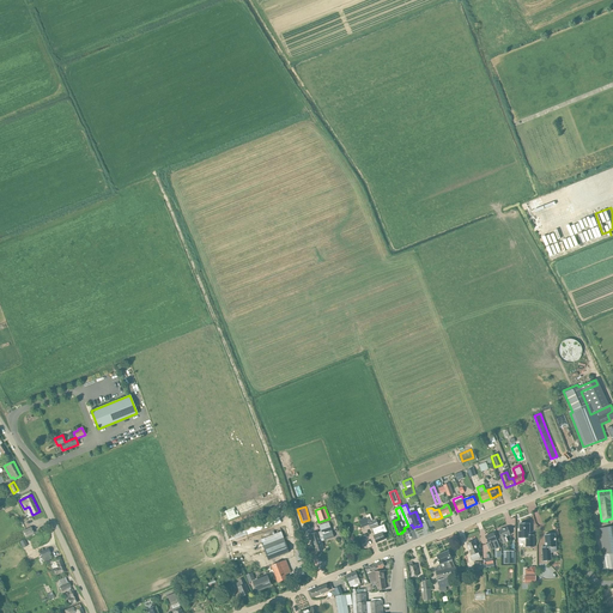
[(372,536),(376,542),(384,539),(383,533),(387,532),(383,525),(380,527),(376,520),(371,522),(370,516),(359,521),(362,528),(369,525),(371,529),(372,529),(375,535),(372,536)]
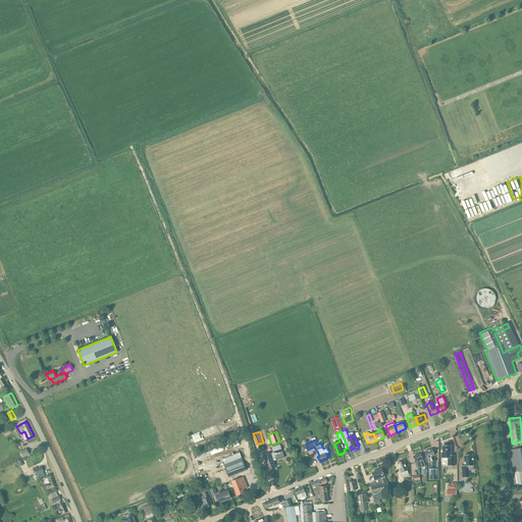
[(263,456),(268,470),(276,468),(273,461),(284,458),(283,453),(282,453),(280,445),(271,448),(273,453),(271,454),(271,453),(263,456)]
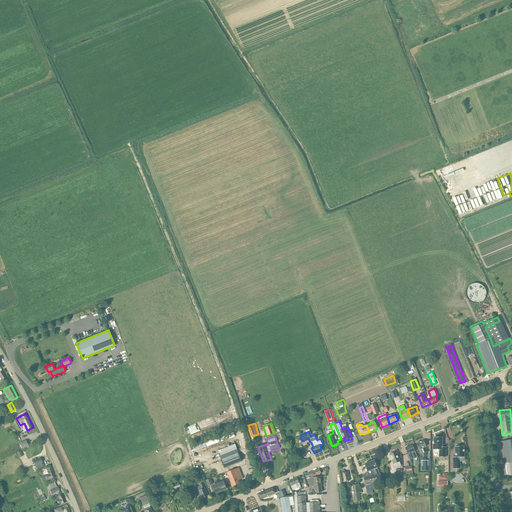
[(434,445),(433,445),(433,450),(439,450),(439,458),(446,458),(445,447),(443,447),(442,438),(434,438),(434,445)]
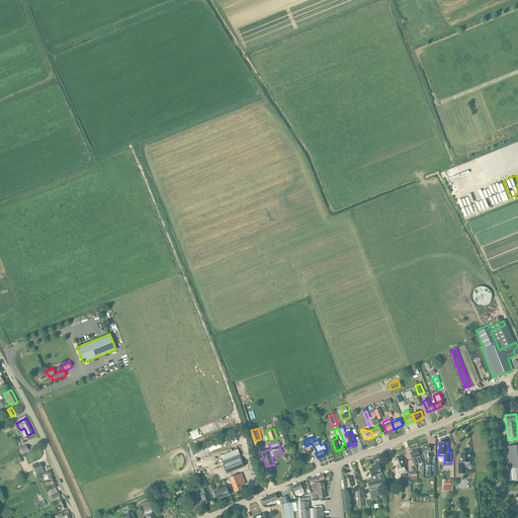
[(517,444),(506,446),(510,468),(510,469),(504,469),(507,484),(512,483),(512,482),(517,481),(517,444)]
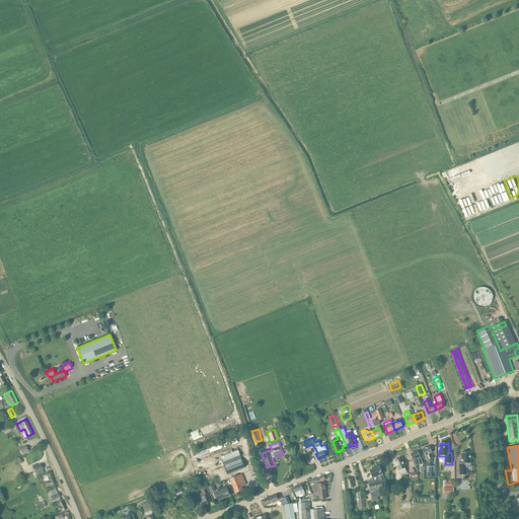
[(28,451),(26,446),(18,450),(21,455),(28,451)]
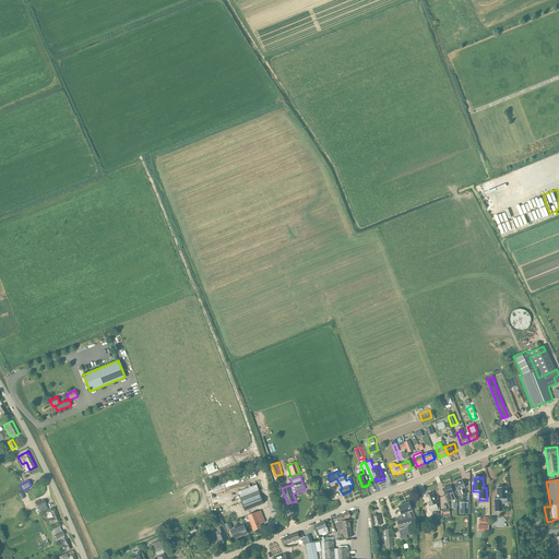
[(462,489),(465,487),(463,480),(459,483),(458,482),(455,483),(455,484),(454,484),(460,496),(463,495),(462,489)]
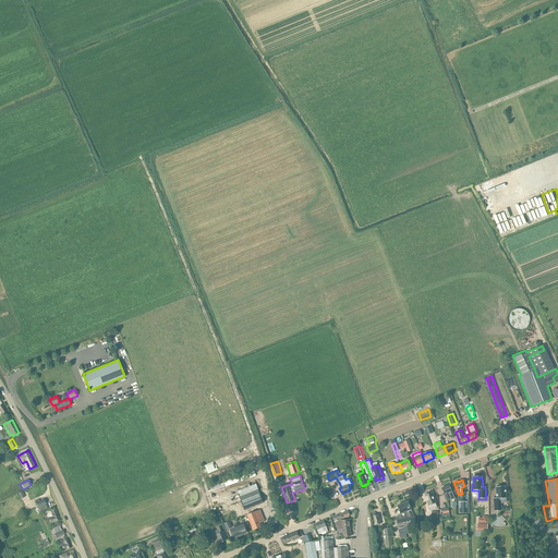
[(226,481),(213,485),(215,490),(227,486),(226,481)]
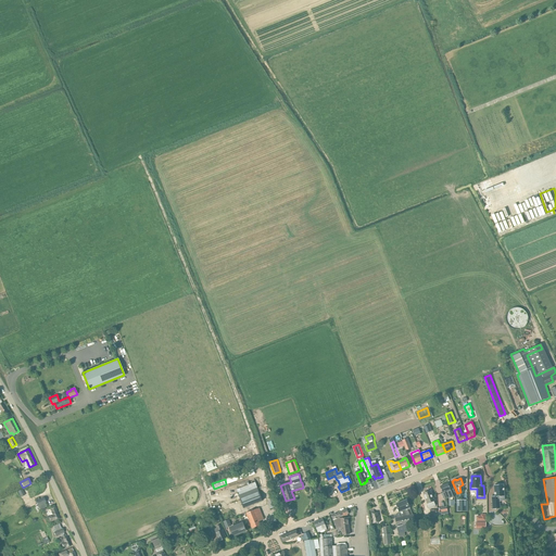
[(255,482),(236,490),(243,508),(263,501),(255,482)]
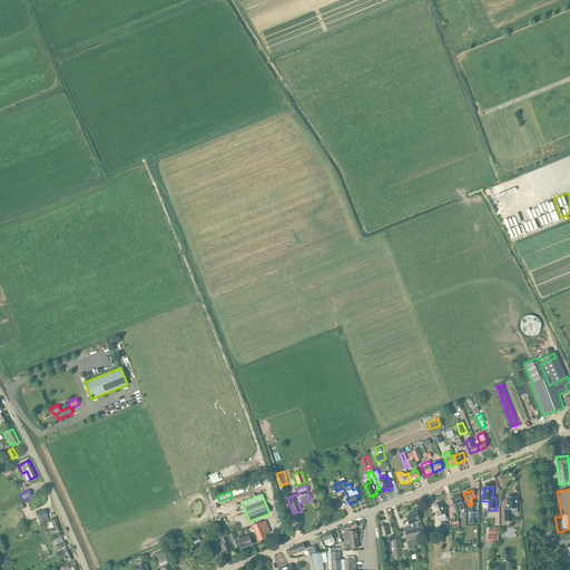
[(459,495),(451,499),(453,505),(455,511),(460,510),(461,511),(465,510),(459,495)]
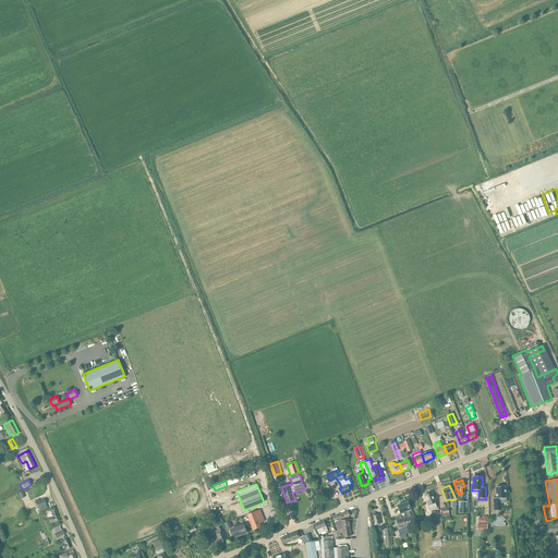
[(493,498),(494,511),(502,510),(501,504),(507,502),(505,486),(504,485),(501,485),(500,486),(496,487),(497,498),(493,498)]
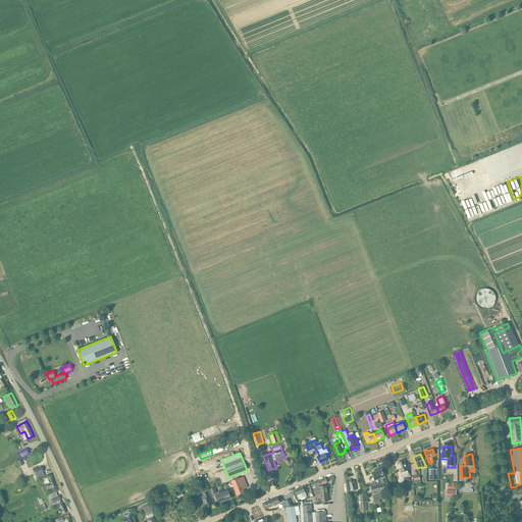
[(401,473),(402,478),(409,475),(408,470),(404,460),(397,463),(401,472),(401,473)]
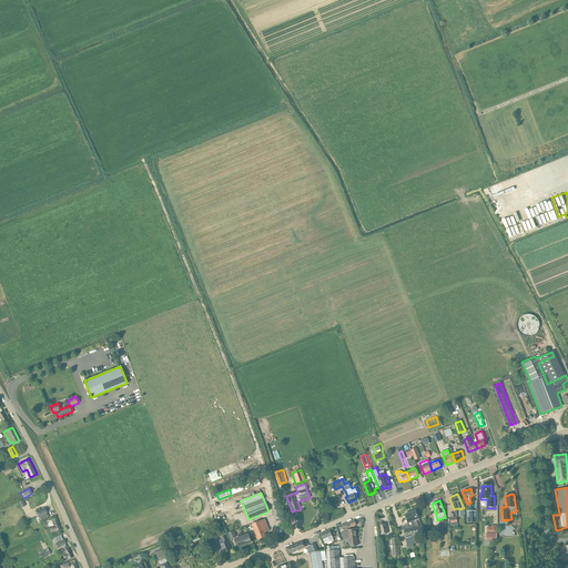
[(275,505),(279,515),(276,515),(277,519),(284,517),(281,504),(275,505)]
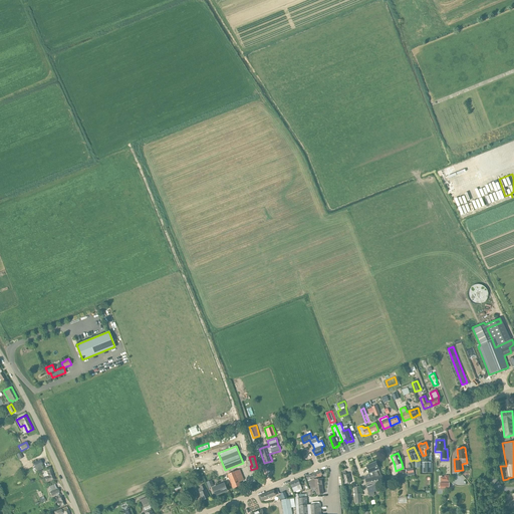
[(33,463),(37,472),(43,469),(41,465),(42,465),(41,460),(33,463)]
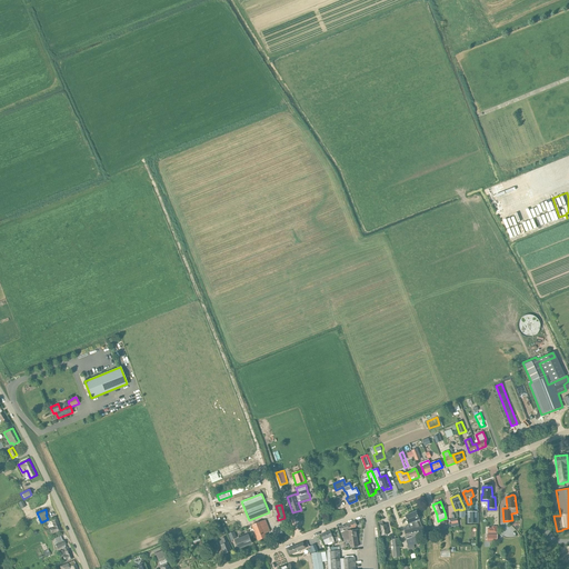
[(406,539),(408,546),(421,542),(420,536),(425,535),(423,526),(422,527),(419,520),(419,519),(416,511),(405,516),(408,523),(409,526),(403,528),(405,530),(406,539)]
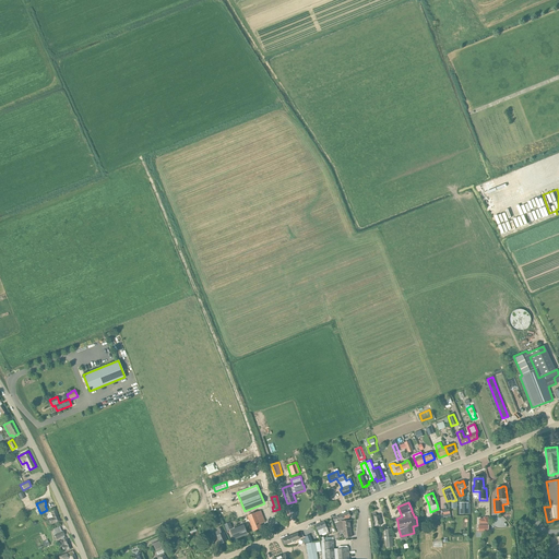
[(459,502),(460,514),(470,514),(470,502),(459,502)]
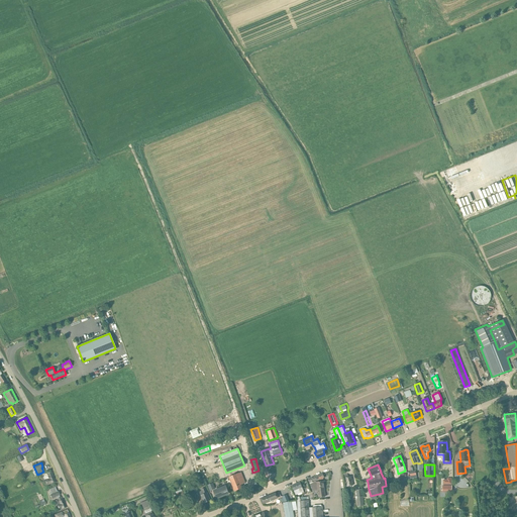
[(44,480),(46,485),(56,481),(52,472),(44,474),(46,480),(44,480)]
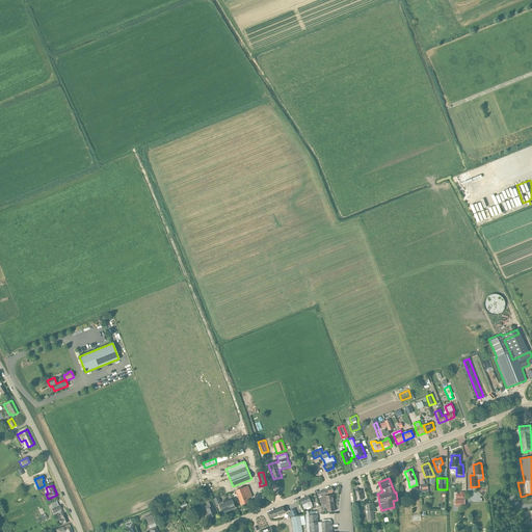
[(235,490),(241,505),(249,502),(248,499),(253,497),(248,486),(235,490)]
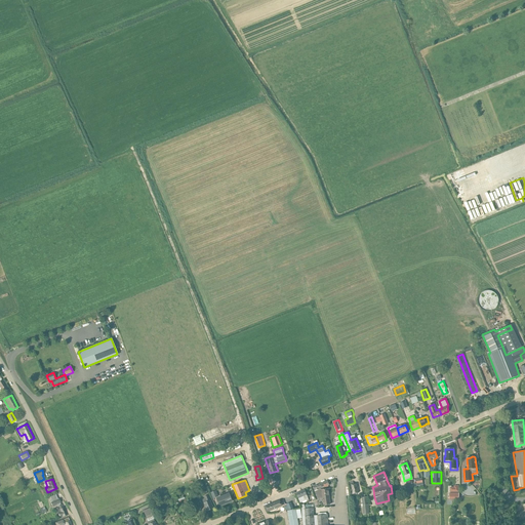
[(315,491),(319,489),(320,489),(325,487),(326,488),(328,486),(329,485),(327,480),(313,486),(315,491)]
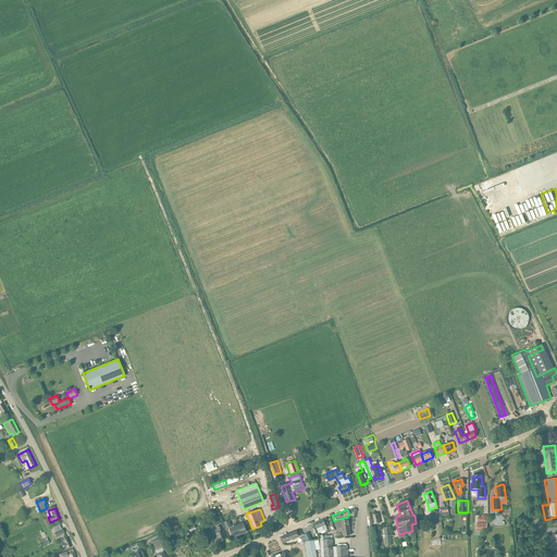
[(371,511),(373,523),(380,522),(379,514),(375,514),(374,510),(371,511)]
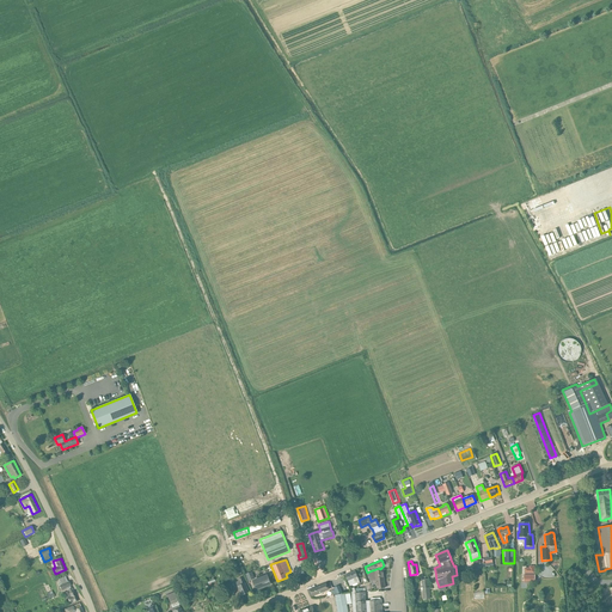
[(375,581),(377,589),(385,588),(383,569),(374,570),(372,570),(367,573),(371,581),(375,581)]
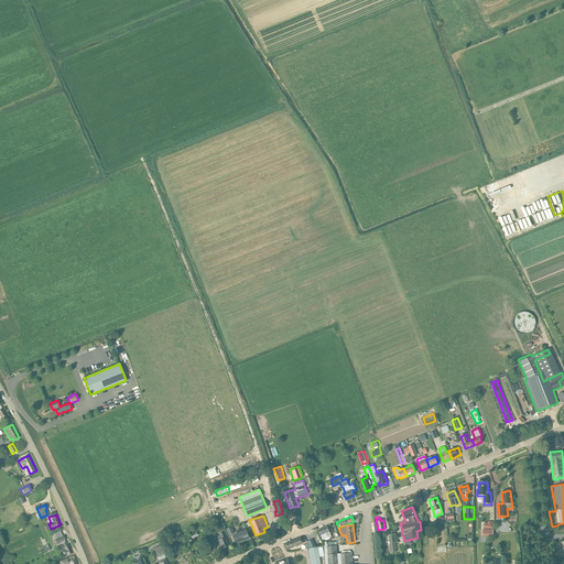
[(332,537),(327,525),(318,530),(323,540),(332,537)]
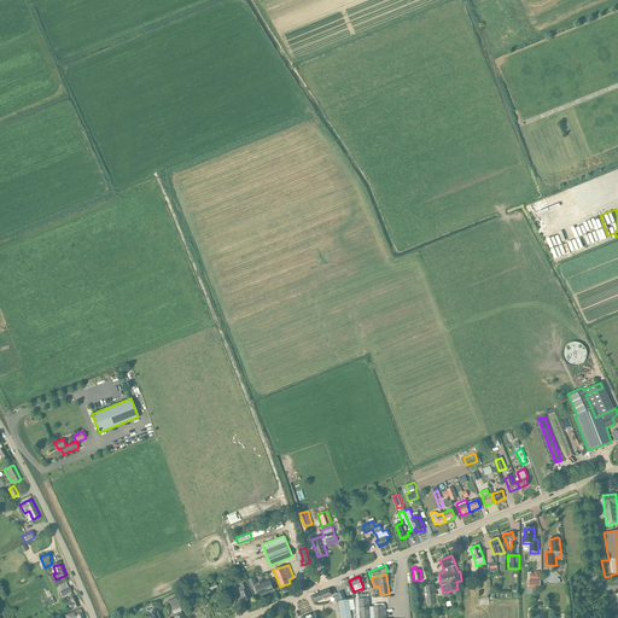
[(68,602),(70,610),(74,608),(79,606),(75,596),(74,598),(71,594),(70,592),(71,592),(70,587),(68,588),(65,582),(59,584),(62,590),(59,592),(62,596),(66,594),(69,593),(69,595),(70,599),(71,601),(68,602)]
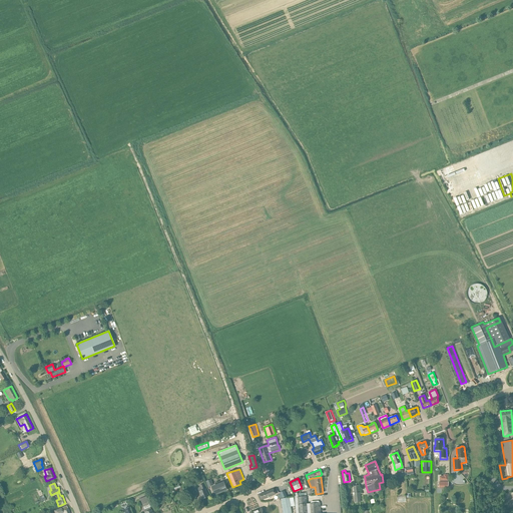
[(226,489),(224,483),(212,488),(214,494),(226,489)]
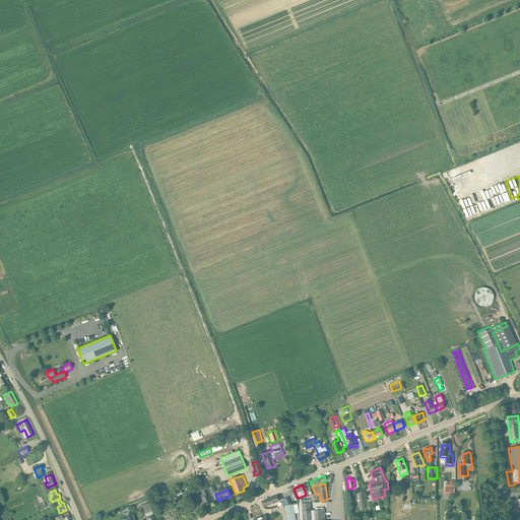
[(201,498),(205,506),(211,504),(208,496),(206,491),(202,493),(202,494),(200,495),(202,498),(201,498)]
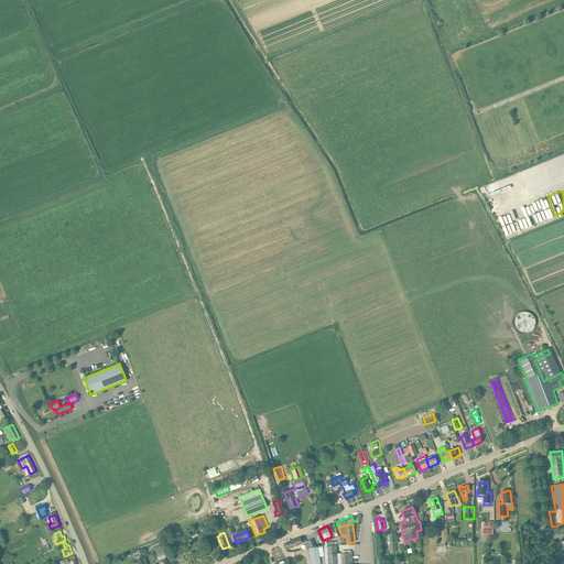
[(286,544),(289,549),(293,546),(293,548),(299,545),(297,544),(302,543),(300,539),(286,544)]
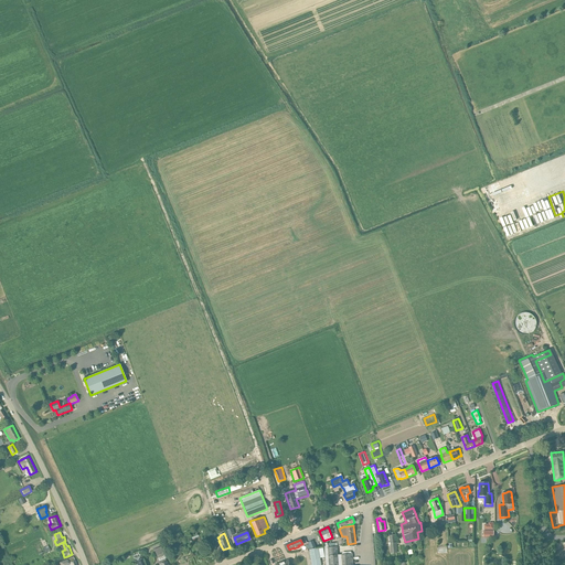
[(327,543),(324,544),(324,547),(326,557),(326,564),(353,564),(353,554),(352,554),(351,552),(343,552),(342,554),(338,554),(337,546),(329,547),(327,543)]
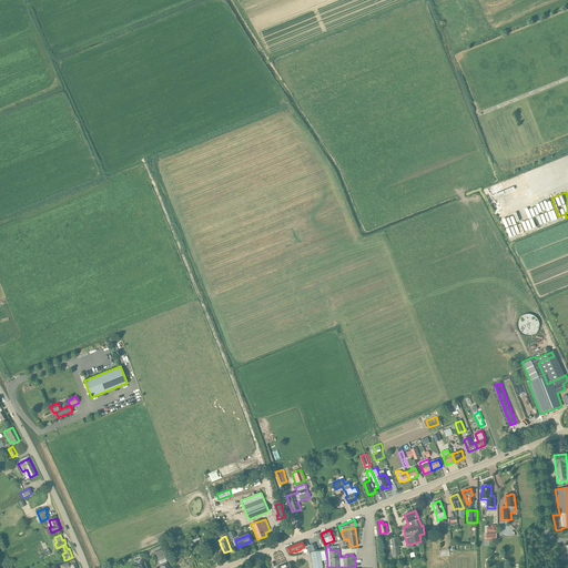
[(159,564),(165,561),(168,560),(163,548),(154,551),(159,564)]
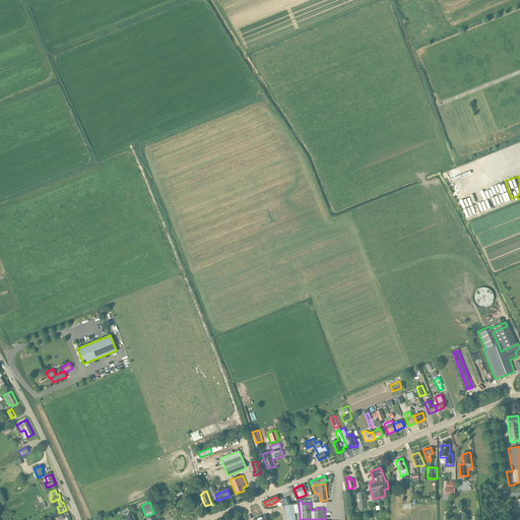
[(284,506),(286,519),(296,519),(295,514),(300,513),(299,504),(294,505),(293,504),(284,506)]
